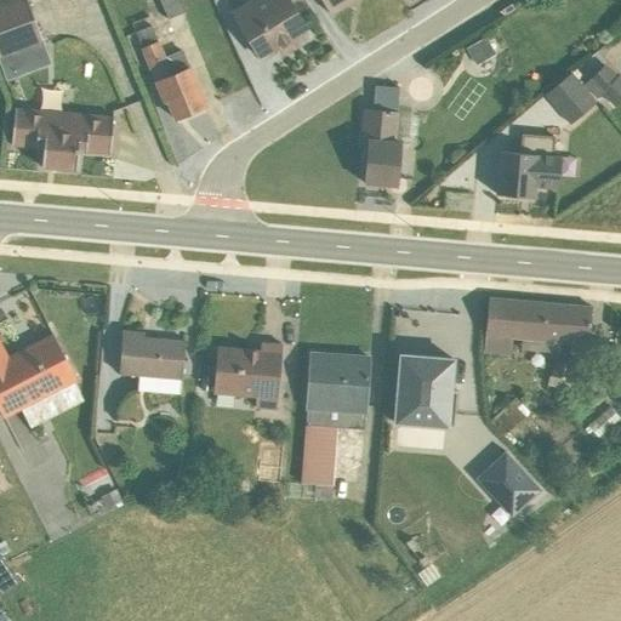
[(0,58),(43,43),(24,0),(12,0),(0,5),(0,58)]
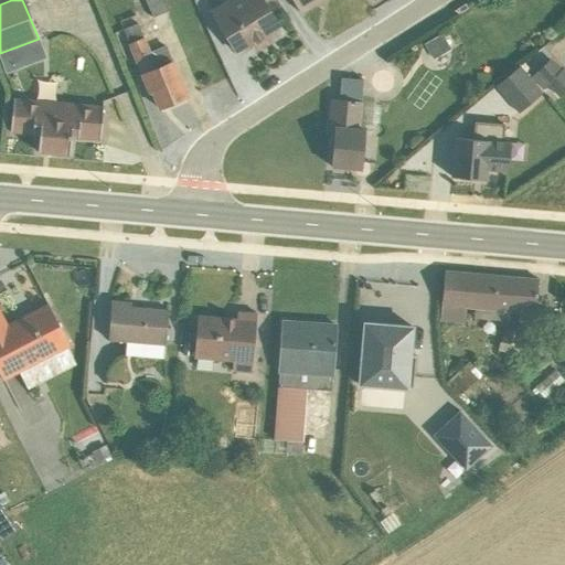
[(161,0),(144,0),(151,19),(168,12),(161,0)]
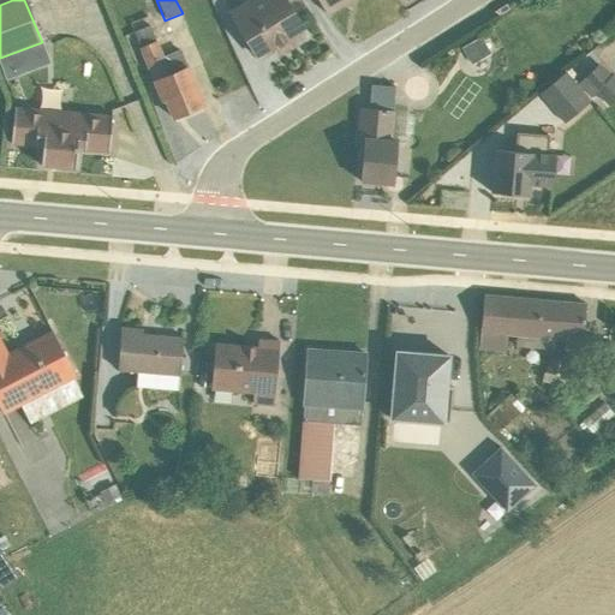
[(288,48),(306,37),(282,0),(246,0),(228,12),(257,59),(285,42),(288,48)]
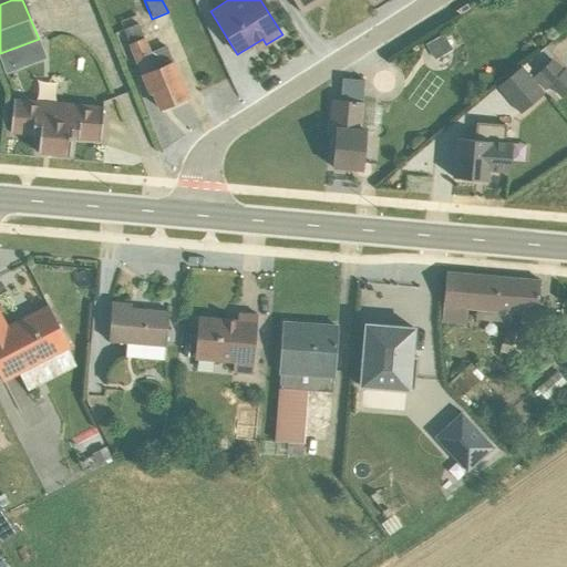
[(291,0),(300,13),(321,0),(291,0)]
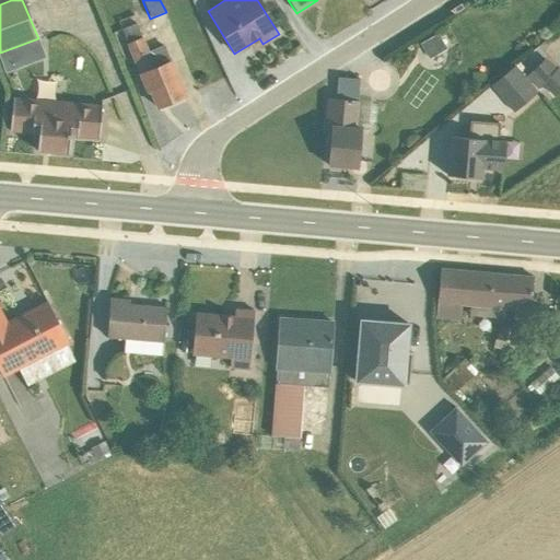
[(165,105),(184,97),(163,46),(162,46),(148,51),(142,38),(141,38),(135,23),(120,30),(146,93),(147,93),(149,92),(156,108),(165,105)]
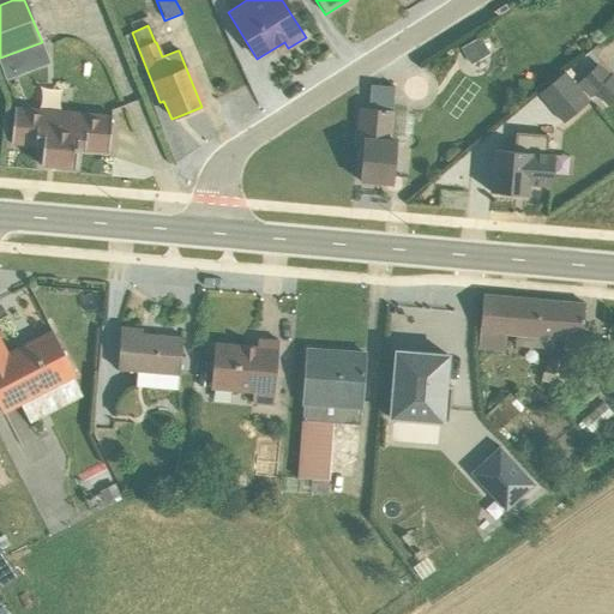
[(480,37),(459,48),(469,66),(489,55),(480,37)]
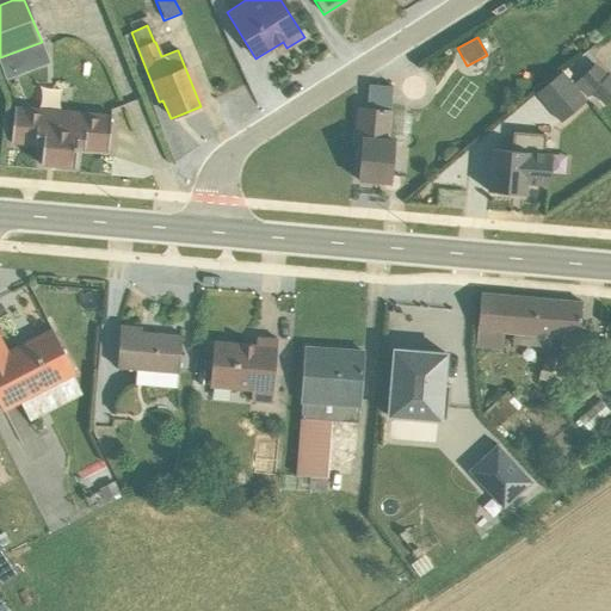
[(572,82),(585,98),(592,93),(603,105),(610,98),(610,79),(596,61),(572,82)]
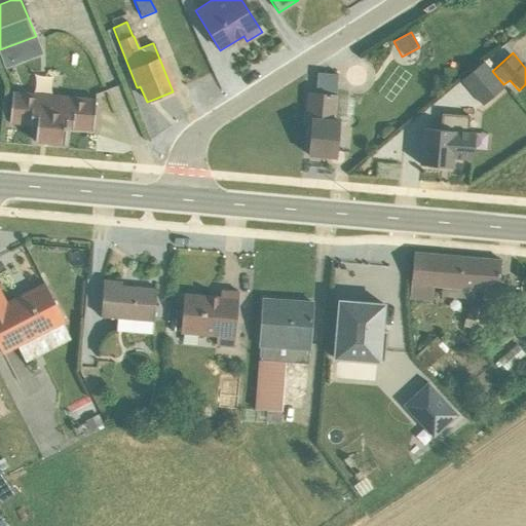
[(503,84),(492,71),(483,60),(459,80),(482,106),(503,87),(505,86),(503,84)]
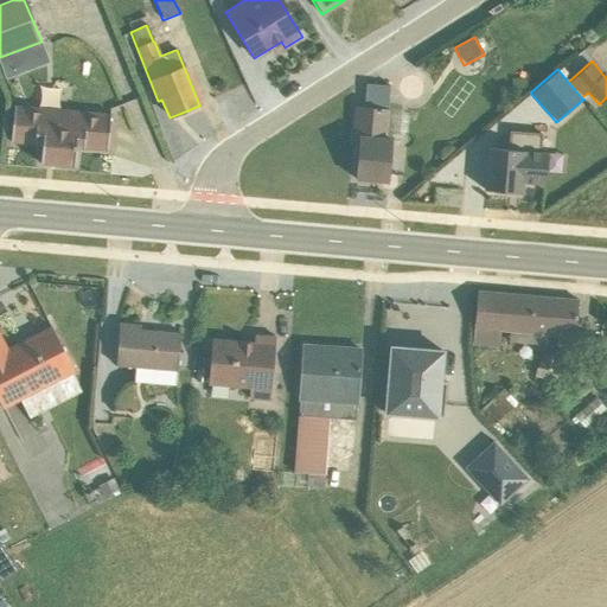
[(387,110),(388,87),(365,84),(363,108),(356,108),(352,139),(357,140),(353,179),(387,183),(391,139),(387,138),(389,110),(387,110)]
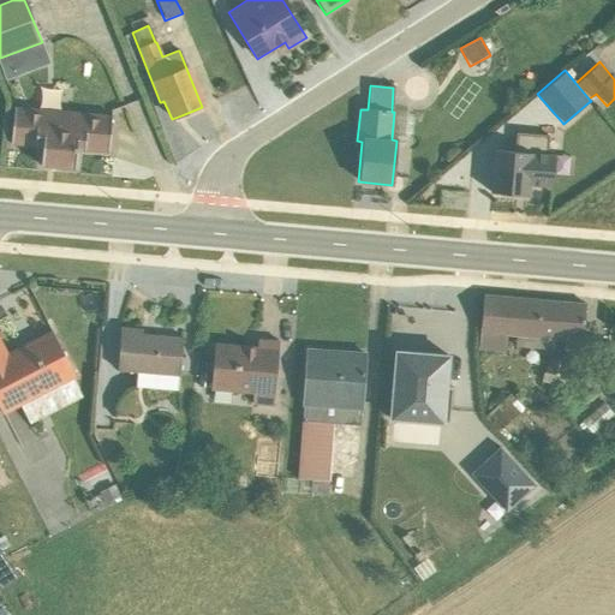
[(13,108),(10,144),(41,148),(40,166),(73,169),(76,150),(107,153),(109,117),(13,108)]
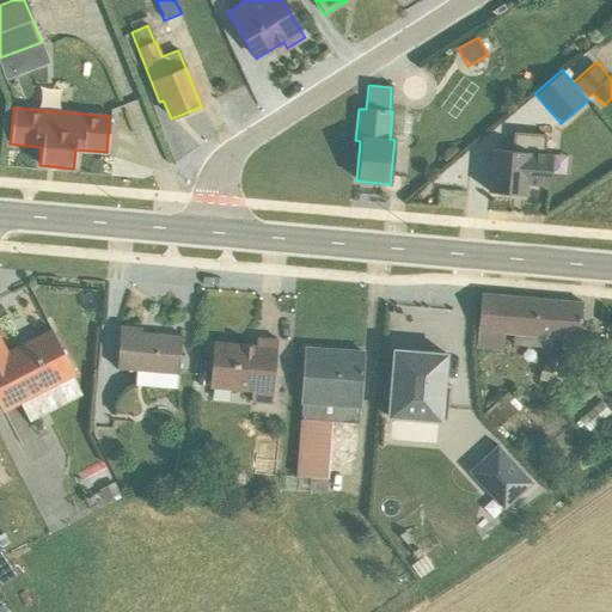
[(488,191),(524,195),(526,184),(549,187),(550,157),(542,155),(543,136),(513,134),(510,153),(491,151),(488,191)]
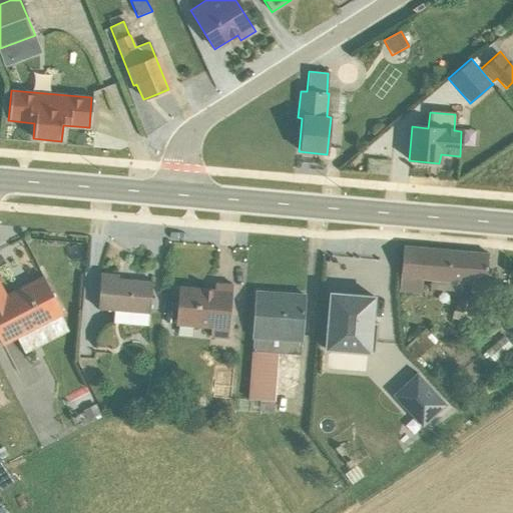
[(402,247),(398,293),(420,295),(421,281),(429,281),(429,290),(457,292),(457,284),(470,285),(469,298),(483,300),(487,254),(402,247)]
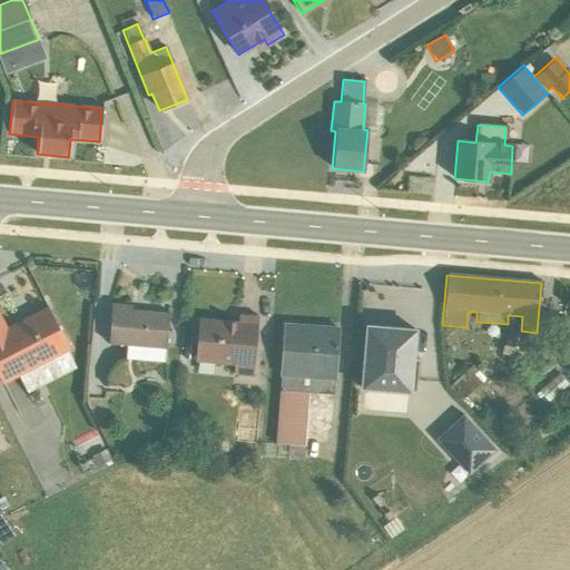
[(130,306),(111,304),(108,344),(126,346),(125,360),(163,362),(163,349),(165,349),(168,314),(130,311),(130,306)]
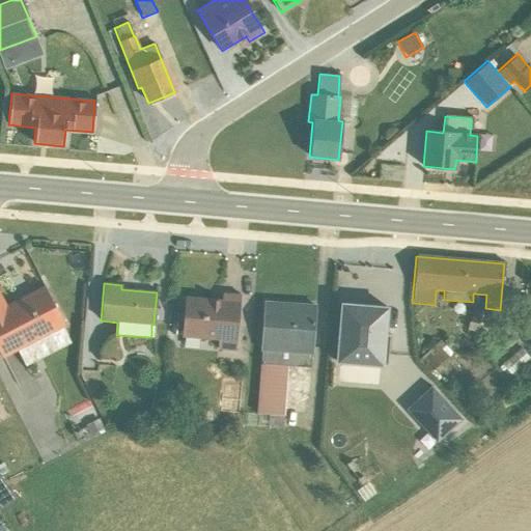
[(0,297),(0,354),(2,358),(64,326),(44,287),(5,306),(0,297)]
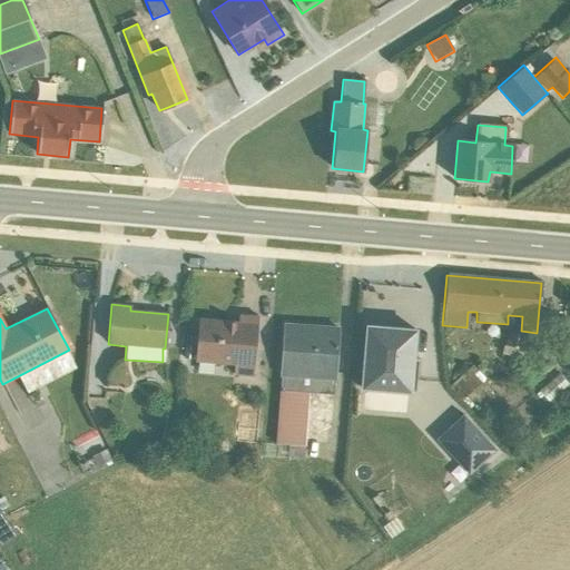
[(237,322),(198,318),(196,347),(182,346),(180,361),(233,365),(233,375),(252,377),(257,317),(238,315),(237,322)]
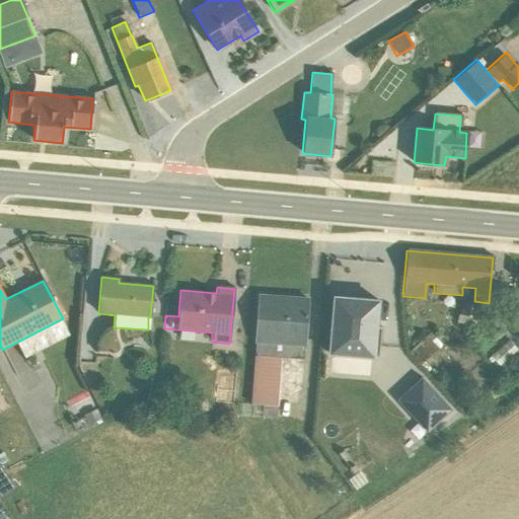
[(302,360),(307,299),(258,296),(253,356),(252,356),(250,404),(262,405),(261,419),(276,420),(281,358),(302,360)]
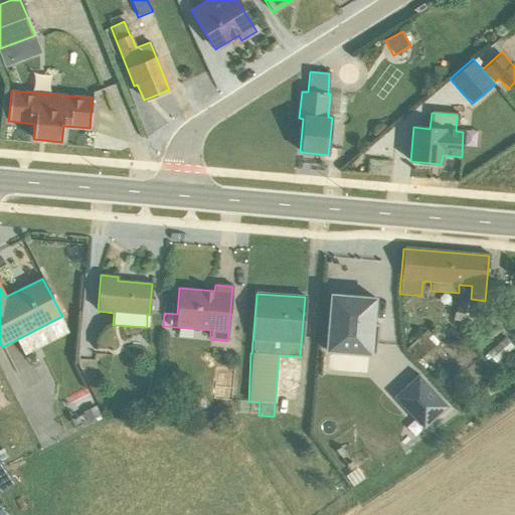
[(331,295),(326,351),(369,355),(374,299),(331,295)]
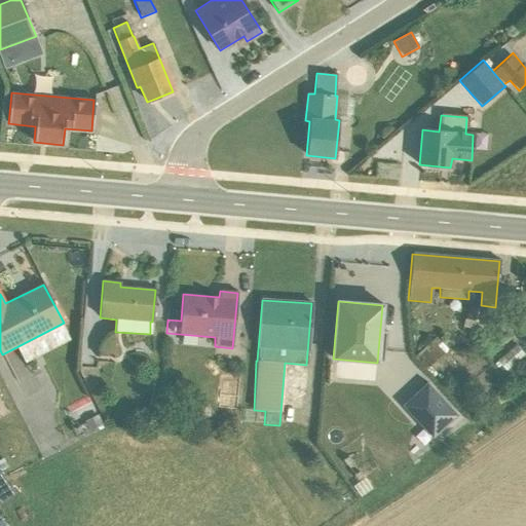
[(467,306),(461,327),(481,332),(483,325),(482,324),(485,311),(467,306)]
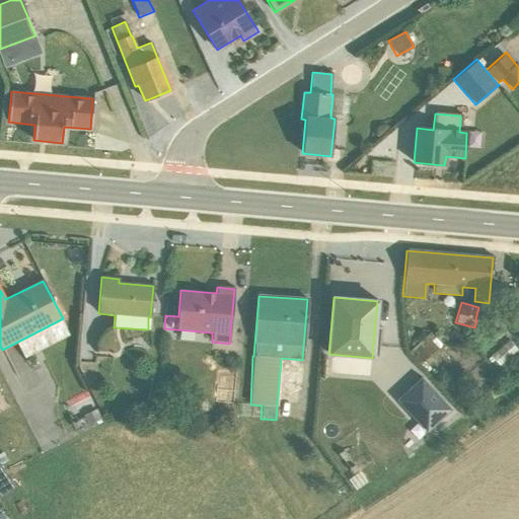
[(430,332),(409,354),(419,366),(441,346),(430,332)]
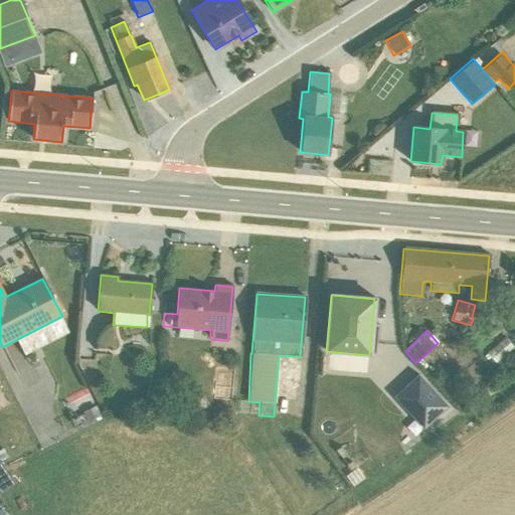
[(416,373),(391,396),(421,428),(447,406),(416,373)]
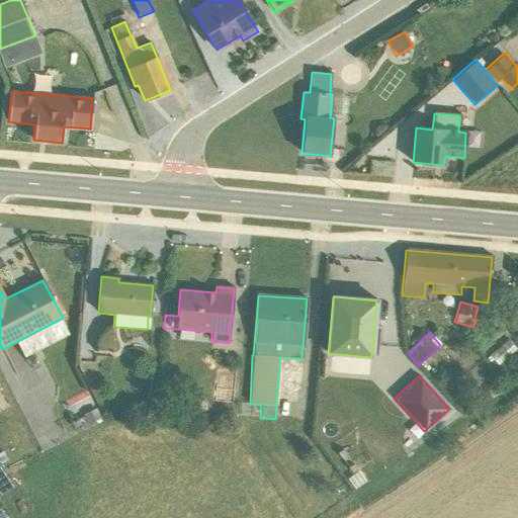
[(79,424),(100,416),(90,392),(69,401),(79,424)]
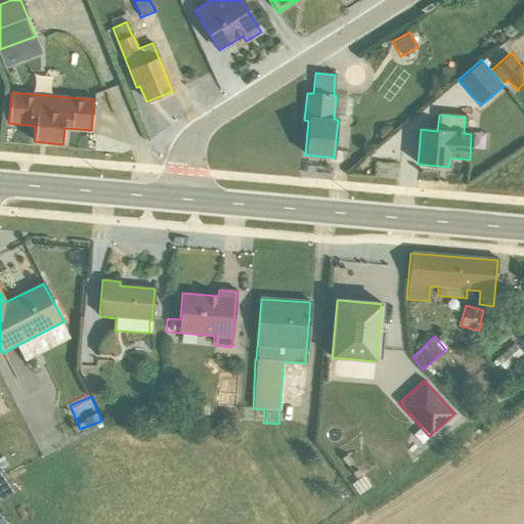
[(0,504),(14,493),(0,471),(0,504)]
